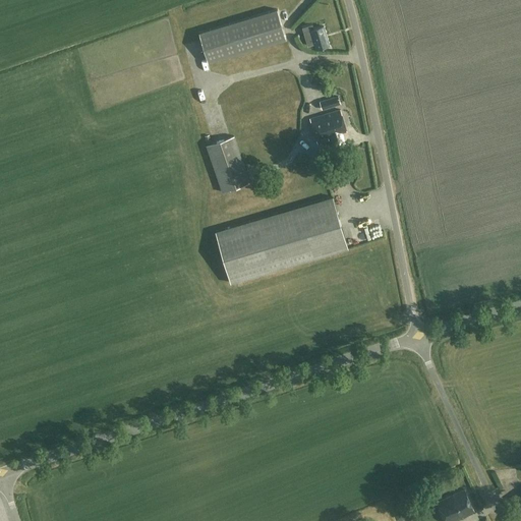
[(286,40),(277,10),(199,34),(208,62),(286,40)]
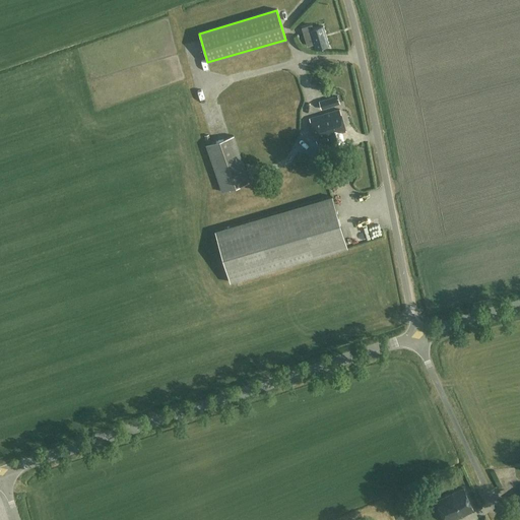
[(312,29),(311,26),(302,28),(308,46),(314,44),(316,49),(329,45),(323,26),(312,29)]
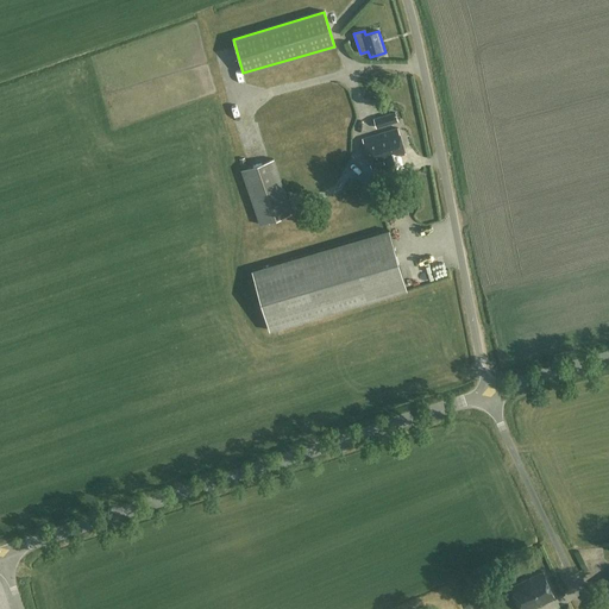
[(399,123),(395,113),(374,119),(376,129),(399,123)]
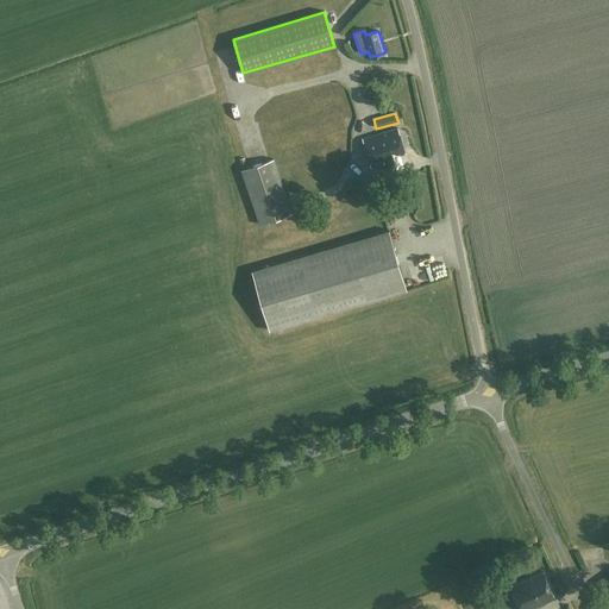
[(406,154),(397,129),(363,139),(371,168),(384,164),(382,159),(385,159),(390,173),(406,168),(401,155),(406,154)]
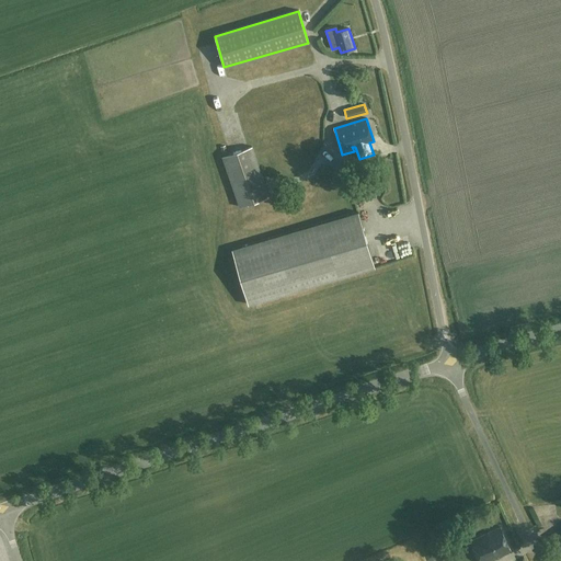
[(288,133),(292,141),(299,139),(296,129),(288,133)]
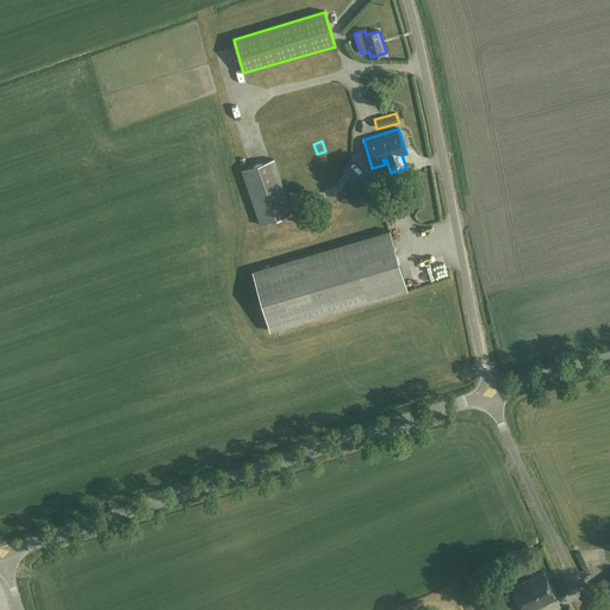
[(248,168),(246,159),(240,160),(243,170),(241,170),(260,225),(293,213),(274,159),(248,168)]
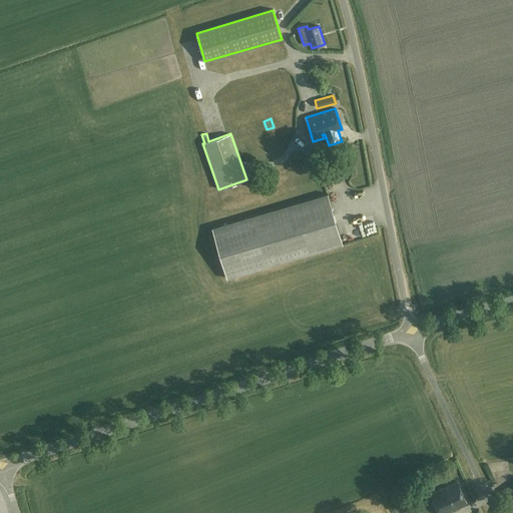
[(212,227),(227,279),(343,244),(328,193),(212,227)]
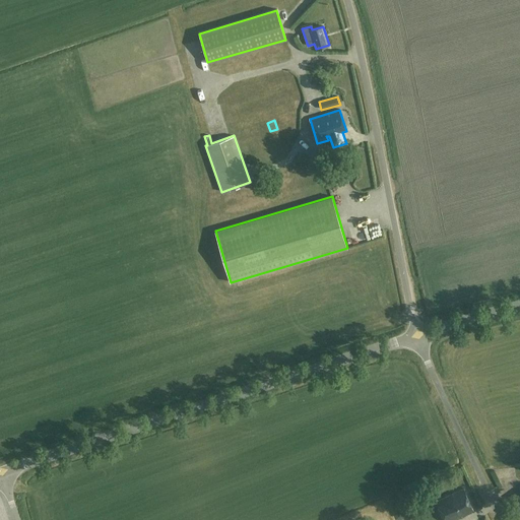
[(473,511),(462,489),(435,502),(443,519),(456,519),(462,517),(461,516),(473,511)]
